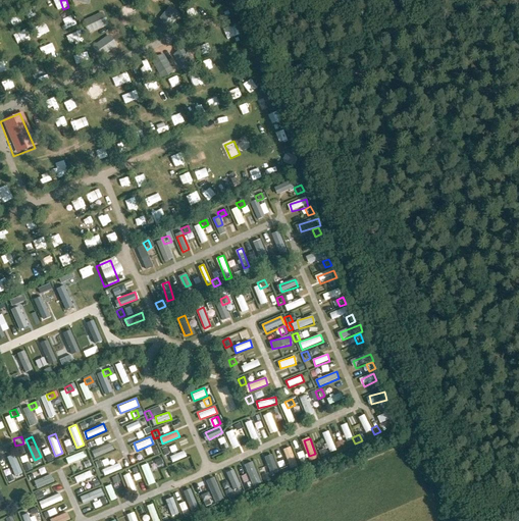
[(341,447),(339,440),(332,443),(334,449),(341,447)]
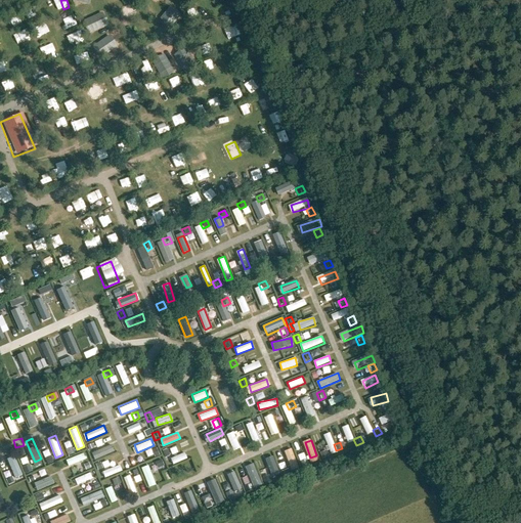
[(226,451),(224,445),(218,448),(221,453),(226,451)]
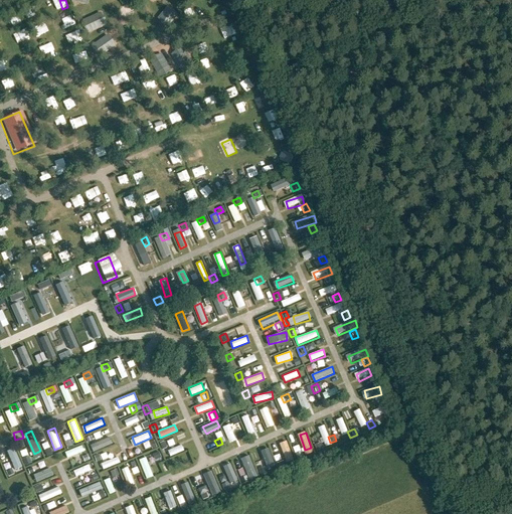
[(280,442),(286,462),(293,460),(287,440),(280,442)]
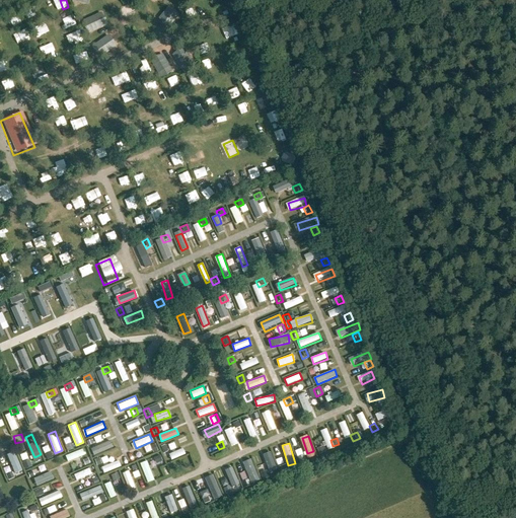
[(71,450),(68,444),(62,446),(65,453),(71,450)]
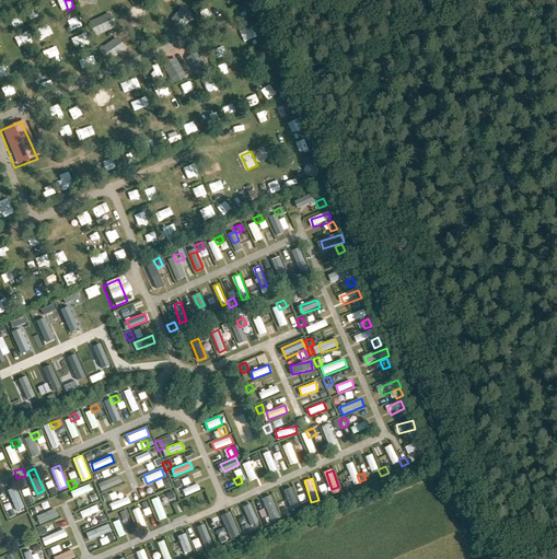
[(170,484),(174,491),(180,488),(176,480),(170,484)]
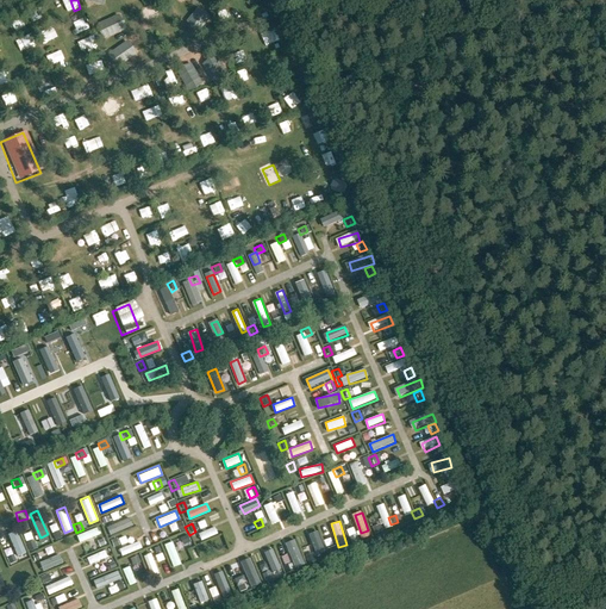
[(307,526),(313,544),(322,541),(316,523),(307,526)]
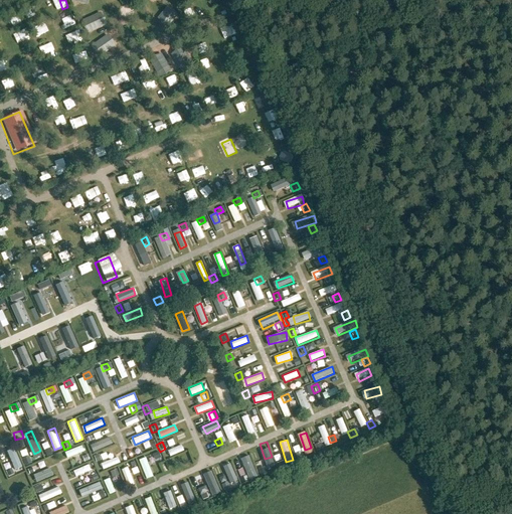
[(312,446),(314,452),(321,449),(319,443),(312,446)]
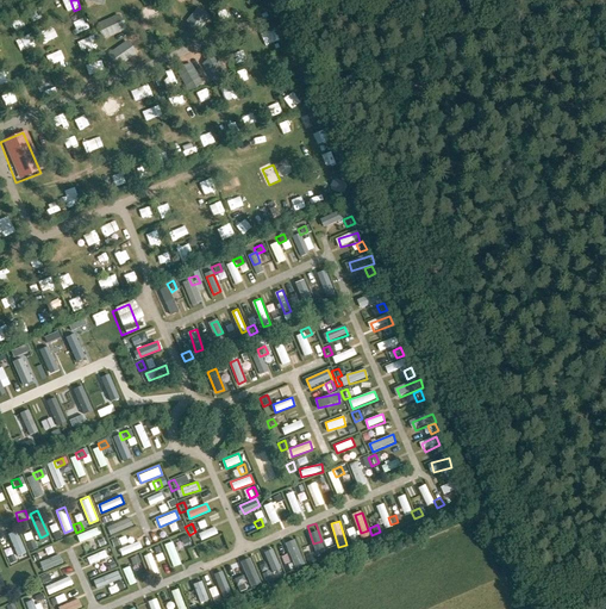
[(198,532),(201,540),(218,534),(214,526),(198,532)]
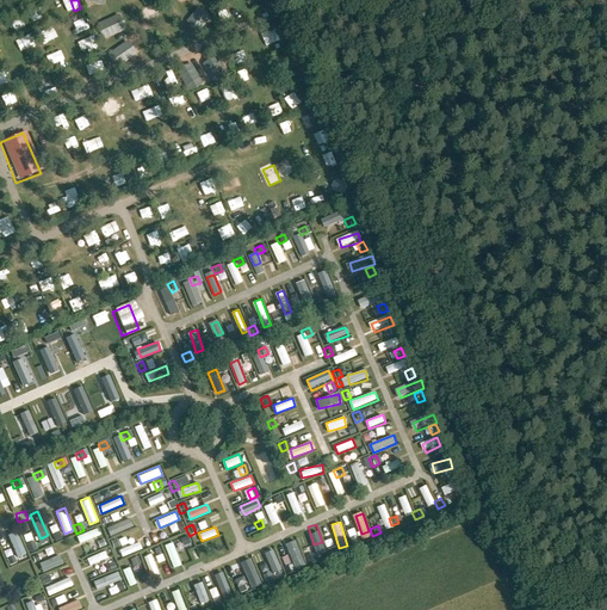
[(81,543),(97,537),(93,528),(78,534),(81,543)]
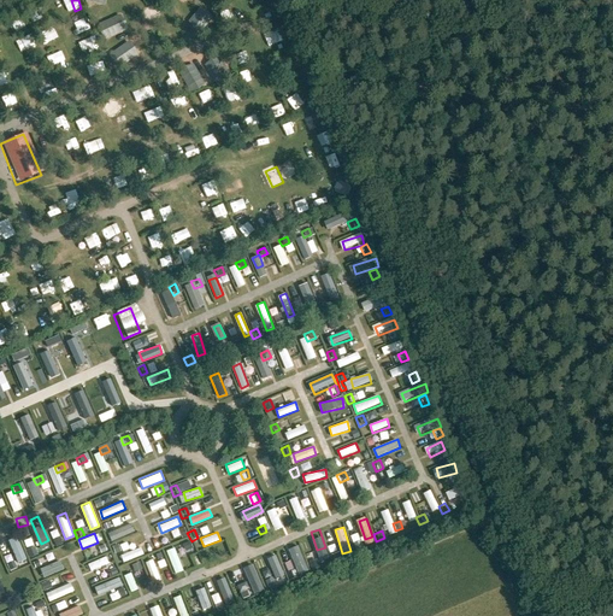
[(59,545),(56,538),(49,540),(53,549),(59,545)]
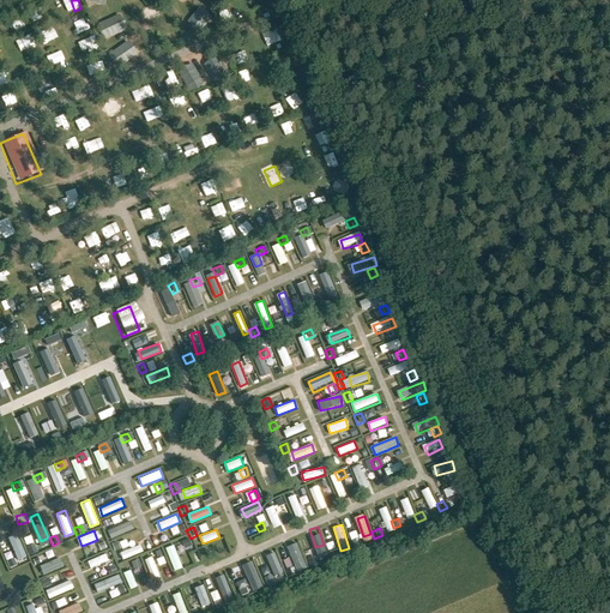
[(348,540),(350,547),(358,545),(356,536),(348,540)]
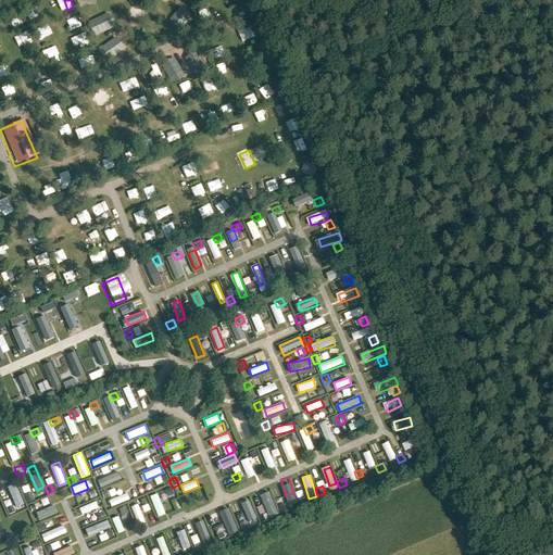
[(161,491),(165,500),(172,496),(168,488),(161,491)]
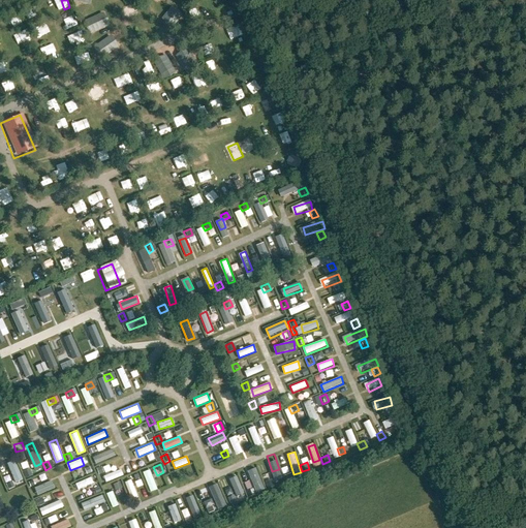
[(120,468),(103,474),(106,482),(123,474),(120,468)]
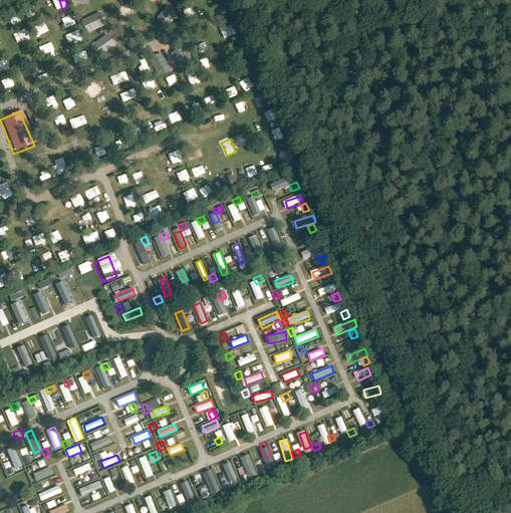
[(140,457),(146,478),(152,476),(147,455),(140,457)]
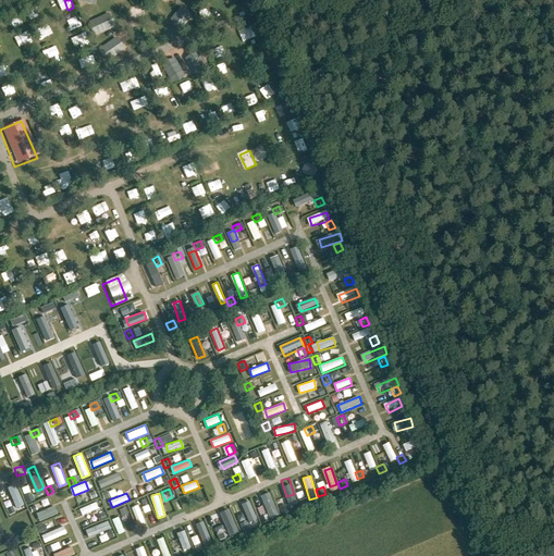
[(271,493),(265,494),(270,515),(277,513),(271,493)]
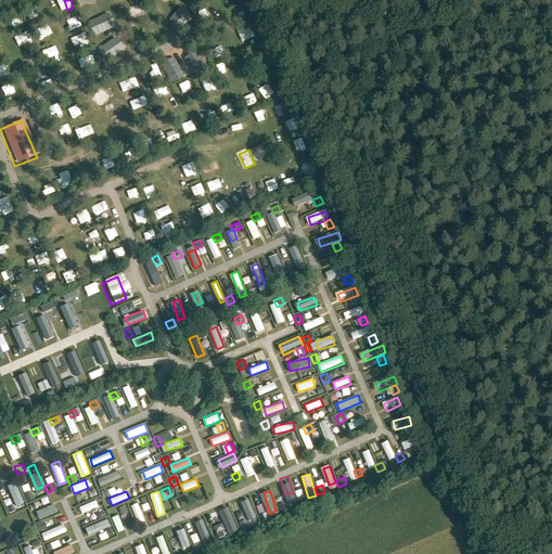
[(30,501),(27,493),(21,495),(24,503),(30,501)]
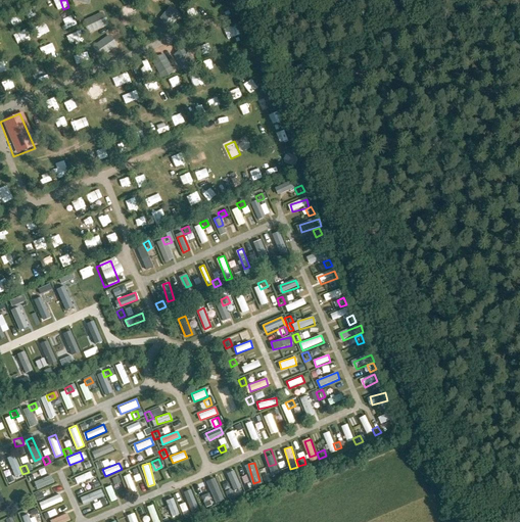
[(278,471),(280,477),(287,474),(284,468),(278,471)]
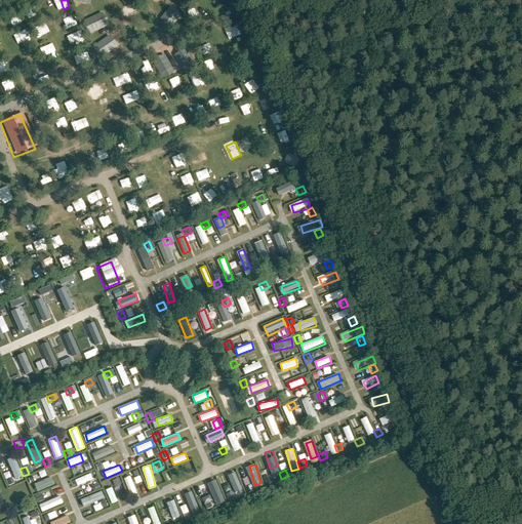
[(90,472),(75,478),(78,486),(93,480),(90,472)]
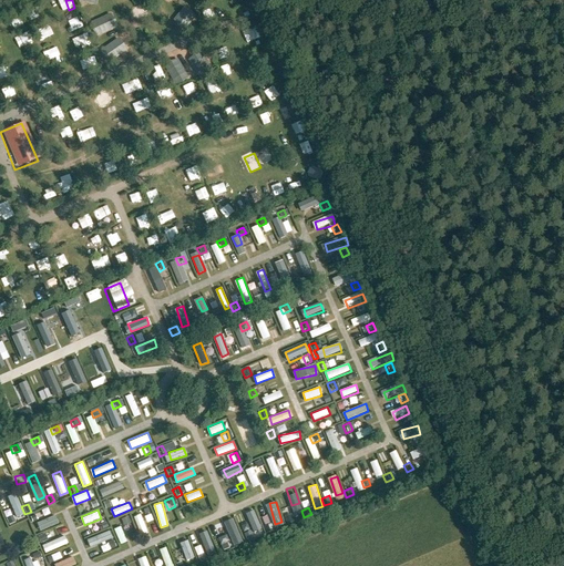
[(255,511),(248,514),(255,532),(262,530),(255,511)]
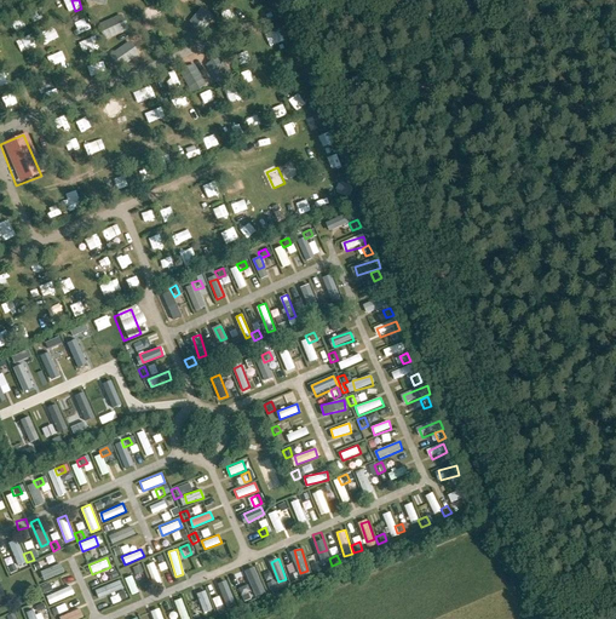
[(42,580),(64,571),(61,562),(39,572),(42,580)]
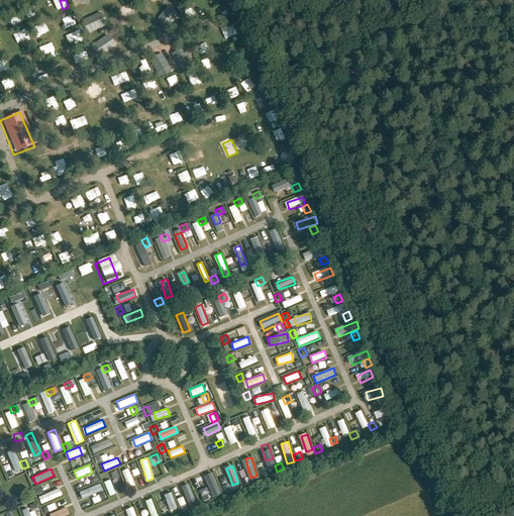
[(11,476),(8,470),(2,473),(5,479),(11,476)]
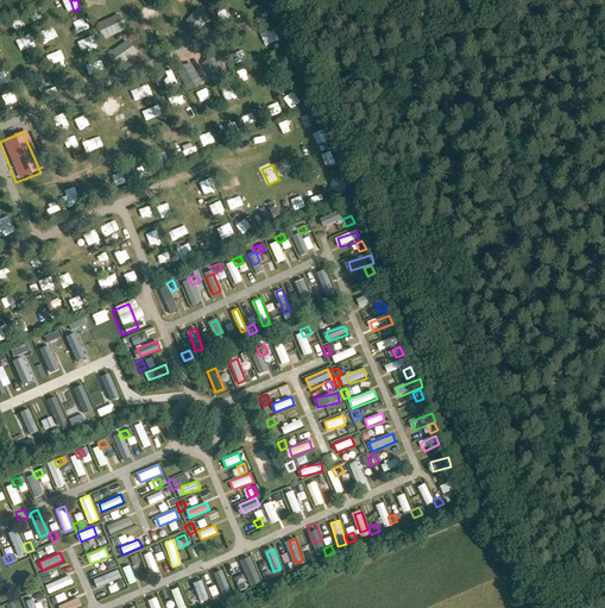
[(150,574),(157,572),(152,553),(145,556),(150,574)]
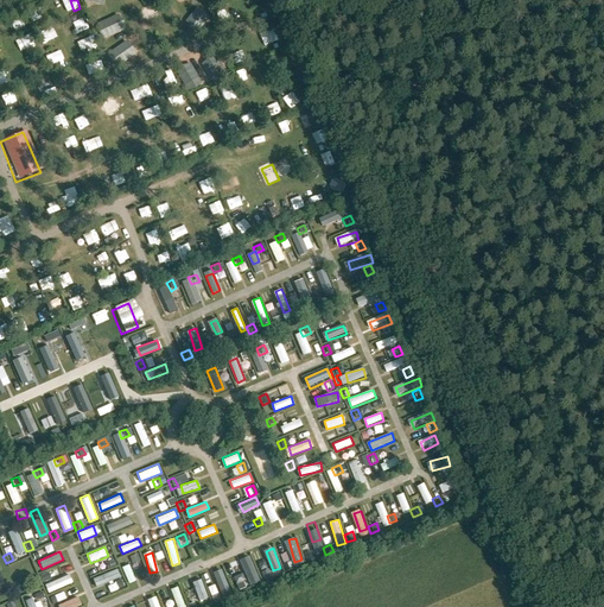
[(311,561),(307,552),(300,556),(304,564),(311,561)]
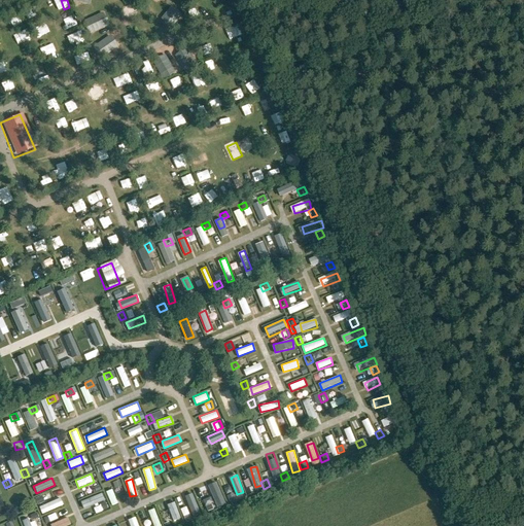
[(112,487),(106,489),(111,504),(117,502),(112,487)]
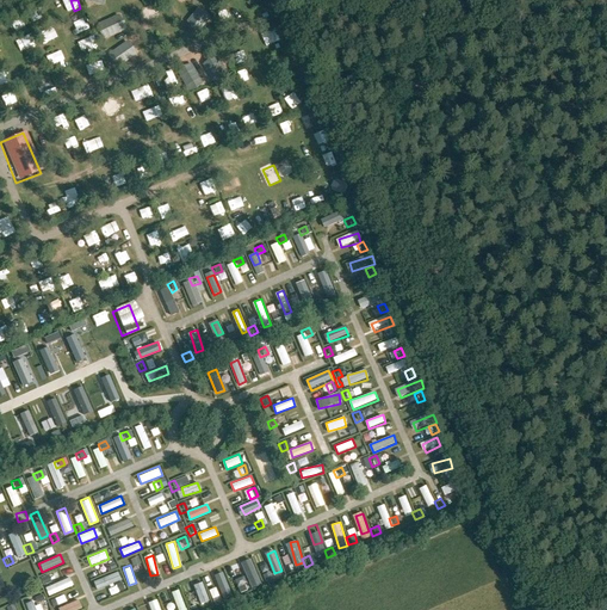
[(282,568),(284,575),(291,572),(289,565),(282,568)]
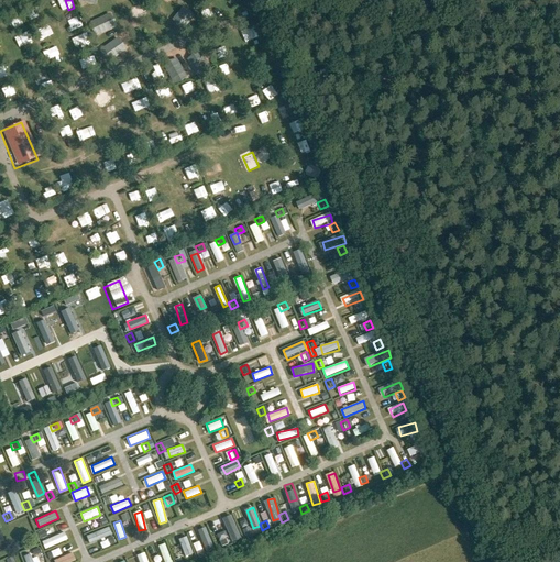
[(91,541),(109,533),(106,526),(88,532),(91,541)]
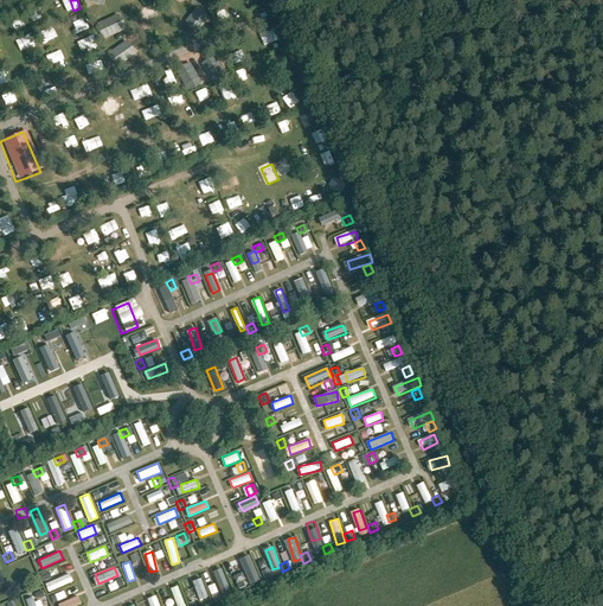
[(220,567),(215,569),(222,588),(229,586),(220,567)]
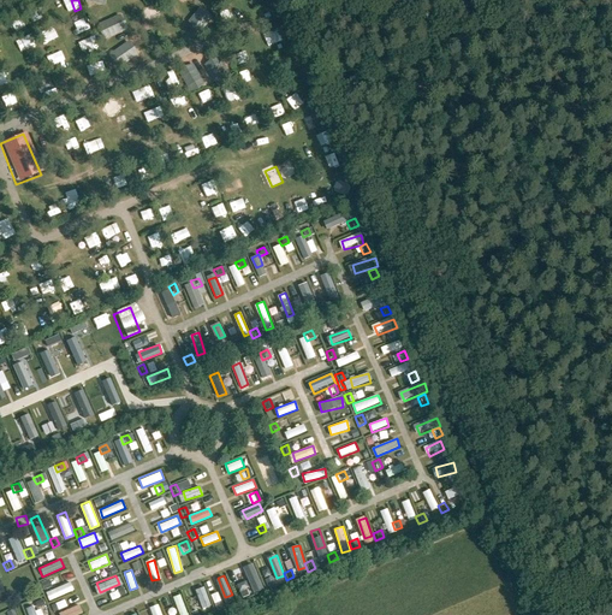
[(261,581),(263,589),(273,585),(269,578),(261,581)]
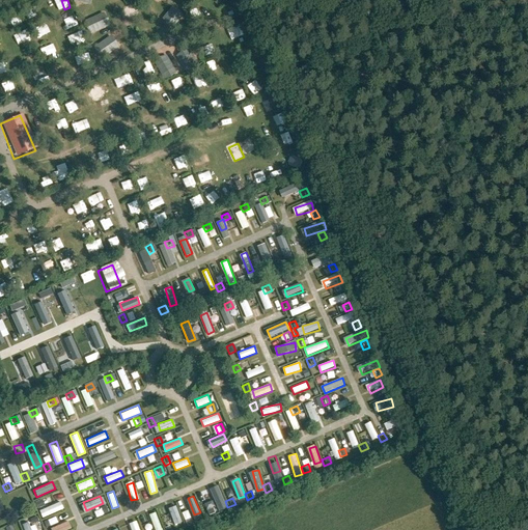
[(43,517),(62,508),(59,501),(40,509),(43,517)]
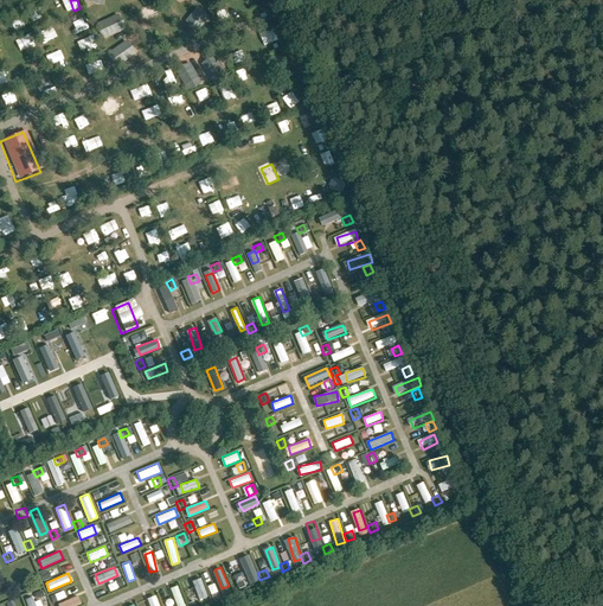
[(199,575),(193,578),(200,598),(207,595),(199,575)]
